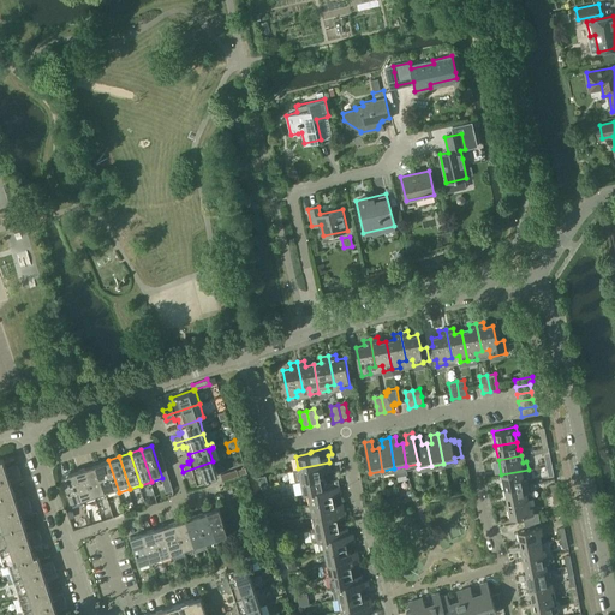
[(0,477),(19,471),(18,464),(6,467),(4,458),(0,459),(0,477)]
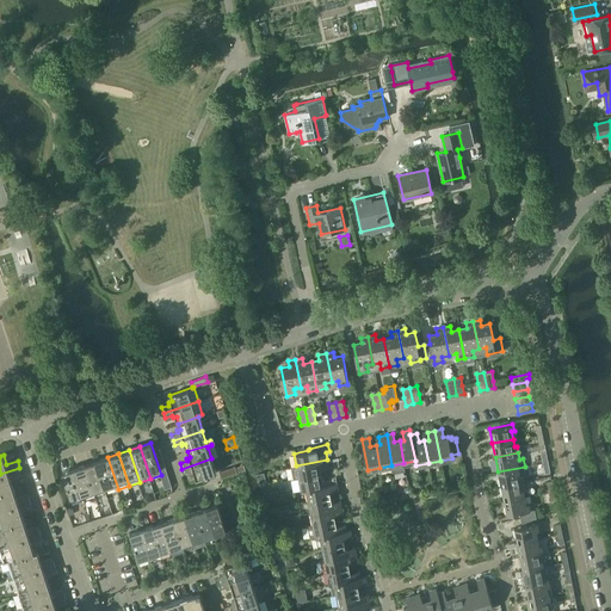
[(107,457),(97,461),(107,493),(118,489),(107,457)]
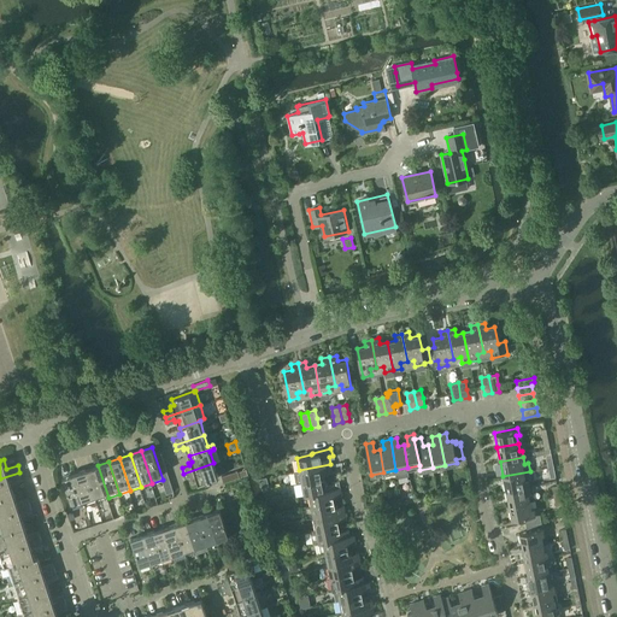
[(213,463),(183,474),(186,477),(192,476),(193,477),(197,477),(198,483),(218,476),(213,463)]
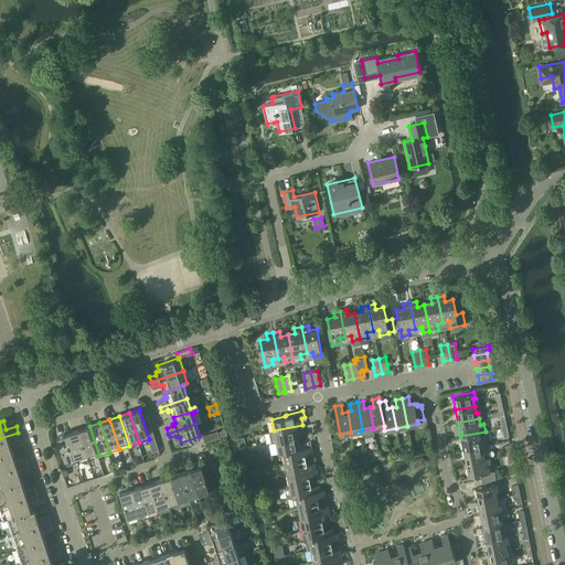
[(270,443),(276,441),(297,437),(296,433),(304,432),(302,425),(274,430),(268,432),(270,443)]
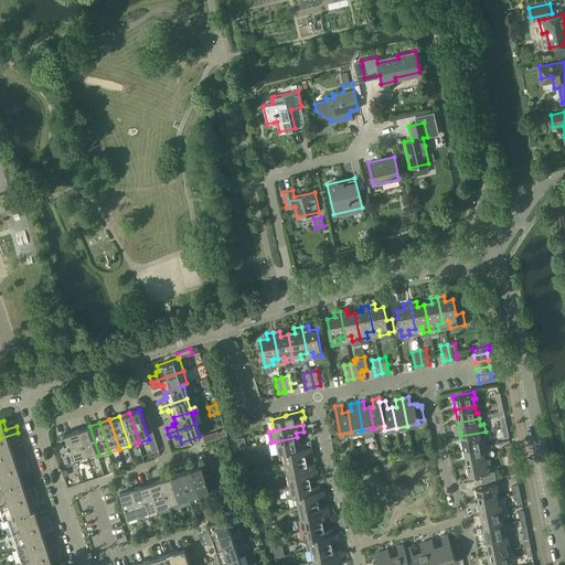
[(89,426),(80,429),(88,459),(99,456),(89,426)]
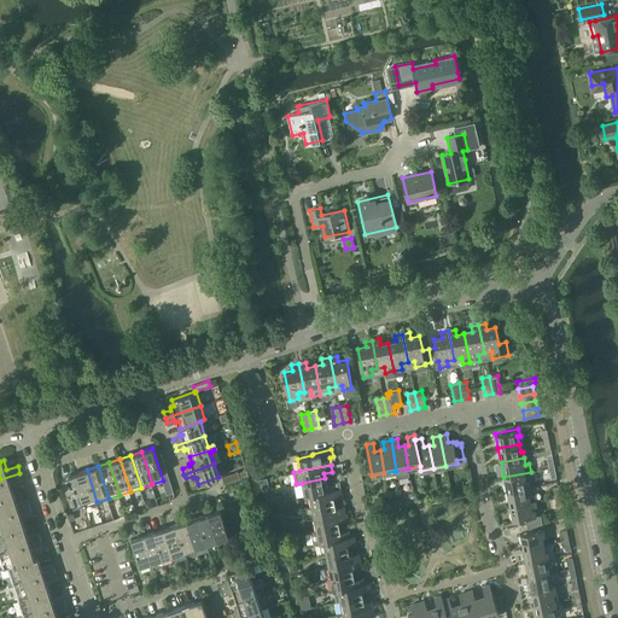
[(87,470),(75,473),(86,506),(97,502),(87,470)]
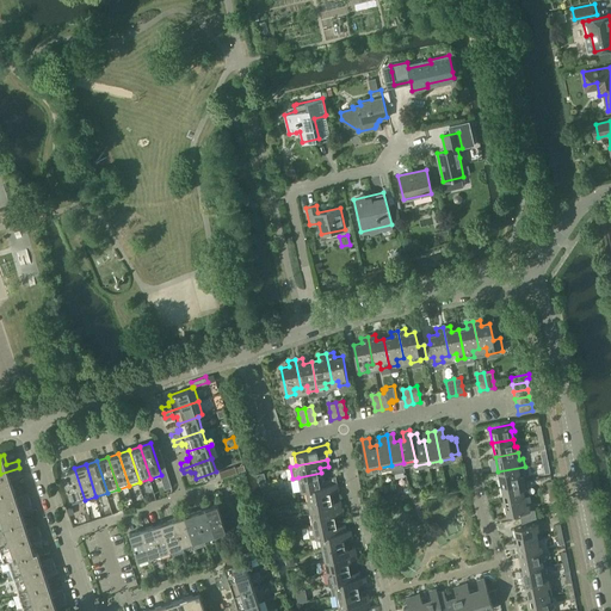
[(238,471),(236,466),(220,470),(222,477),(238,471)]
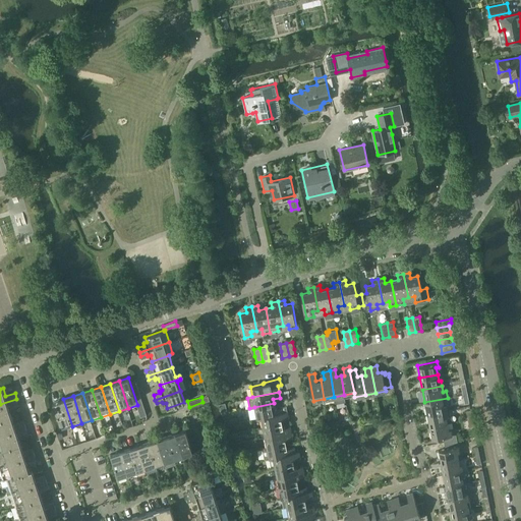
[(424,402),(427,414),(447,410),(446,405),(449,404),(448,398),(424,402)]
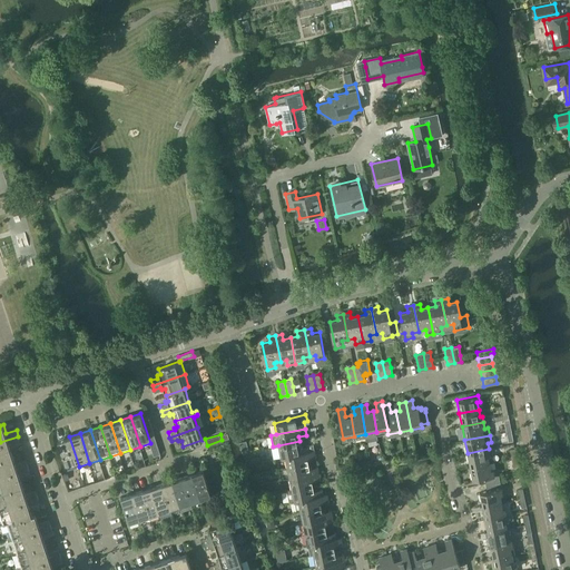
[(0,459),(13,455),(10,446),(20,443),(18,436),(0,442),(0,459)]
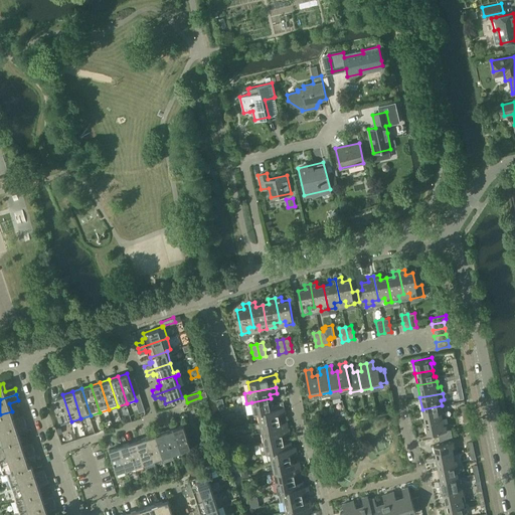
[(71,421),(62,394),(52,398),(61,424),(71,421)]
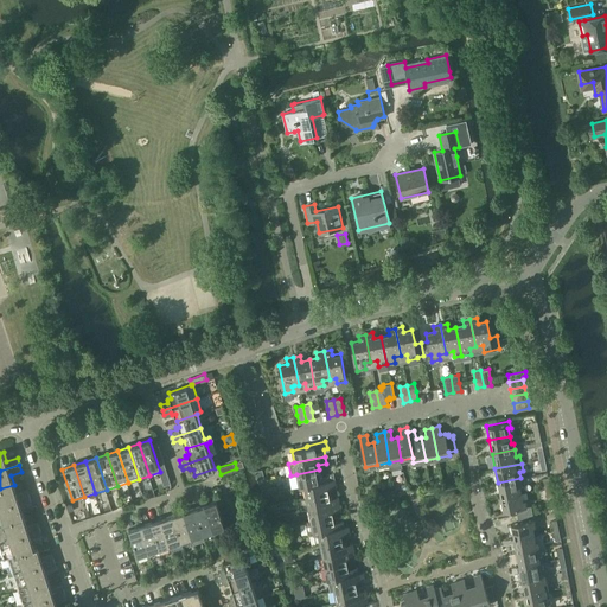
[(299,486),(304,486),(334,479),(333,472),(320,475),(319,470),(296,474),(299,485),(299,486)]
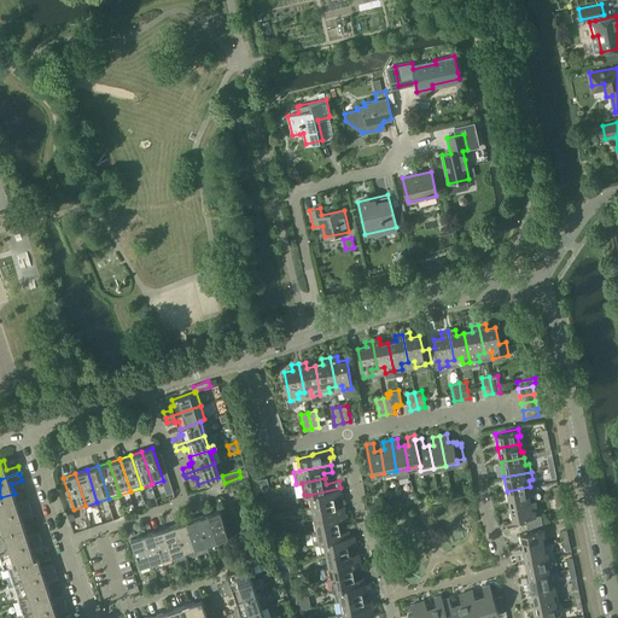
[(507,491),(509,505),(530,501),(529,493),(531,493),(530,487),(507,491)]
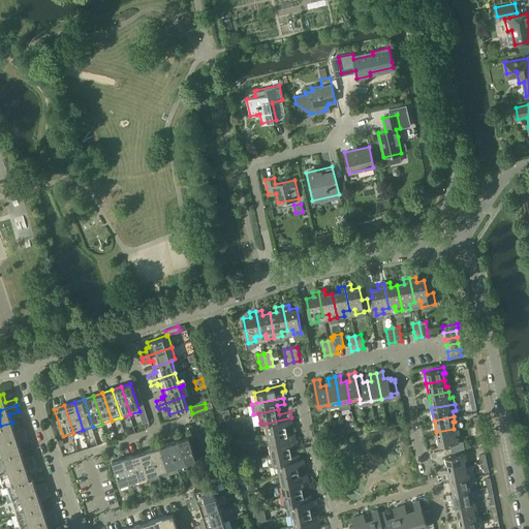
[(265,424),(267,434),(286,430),(285,426),(293,424),(291,417),(265,424)]
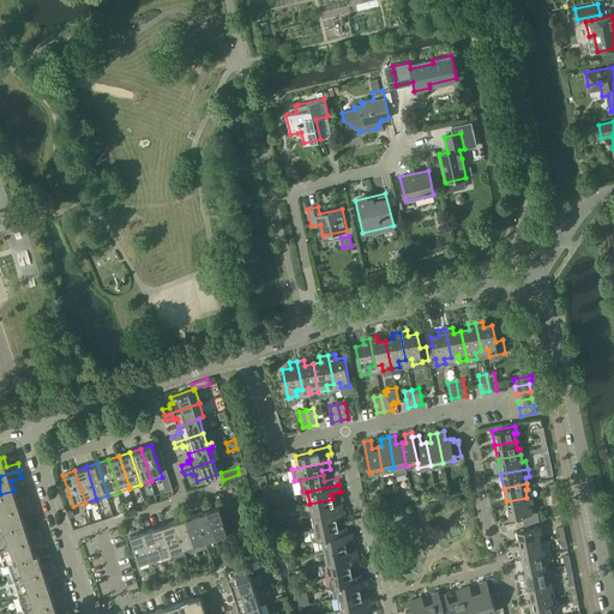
[(272,486),(264,488),(266,499),(281,495),(281,491),(274,493),(272,486)]
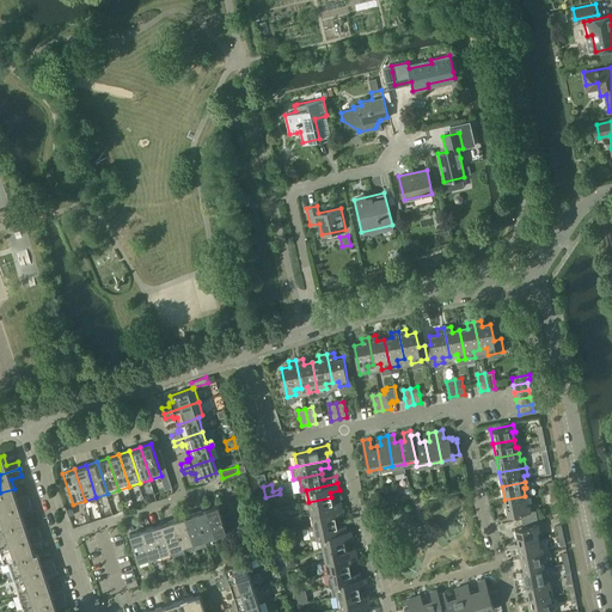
[(0,509),(30,501),(28,494),(17,497),(14,489),(0,493),(0,509)]
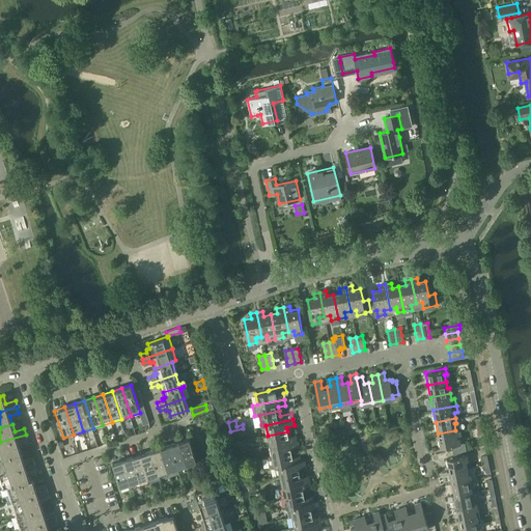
[(451,445),(453,451),(466,448),(465,442),(460,443),(459,437),(457,437),(455,430),(438,434),(441,447),(451,445)]
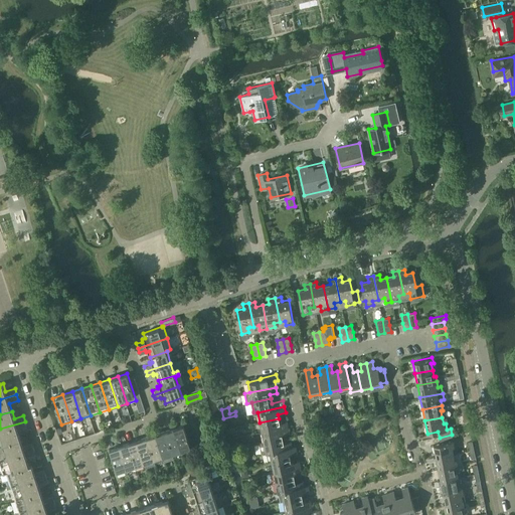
[(260,422),(262,433),(288,426),(287,420),(280,422),(279,418),(260,422)]
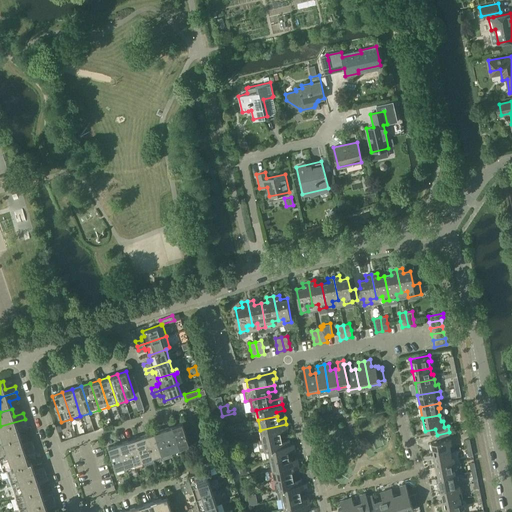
[(0,441),(20,435),(18,428),(27,425),(25,419),(0,426),(0,441)]
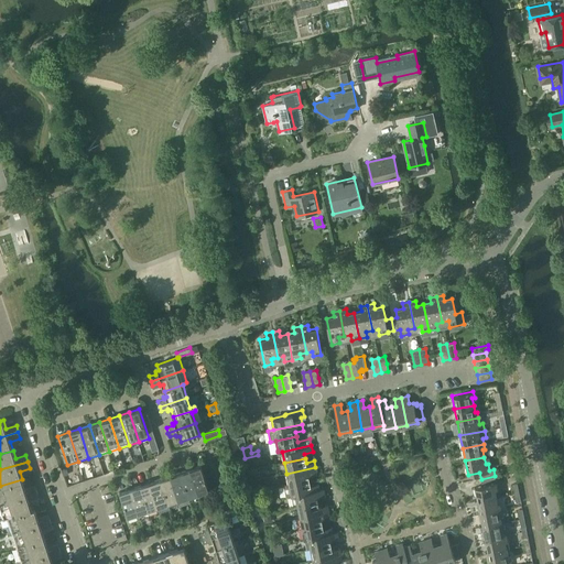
[(202,465),(191,468),(201,497),(212,494),(202,465)]
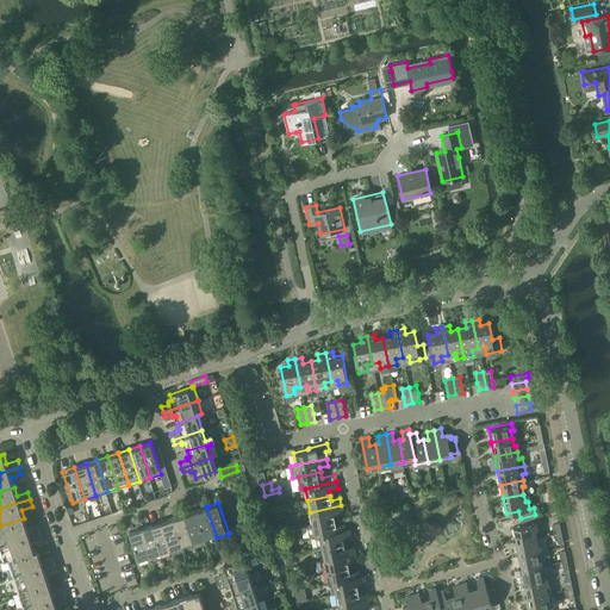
[(310,512),(312,524),(335,520),(334,515),(343,512),(341,505),(310,512)]
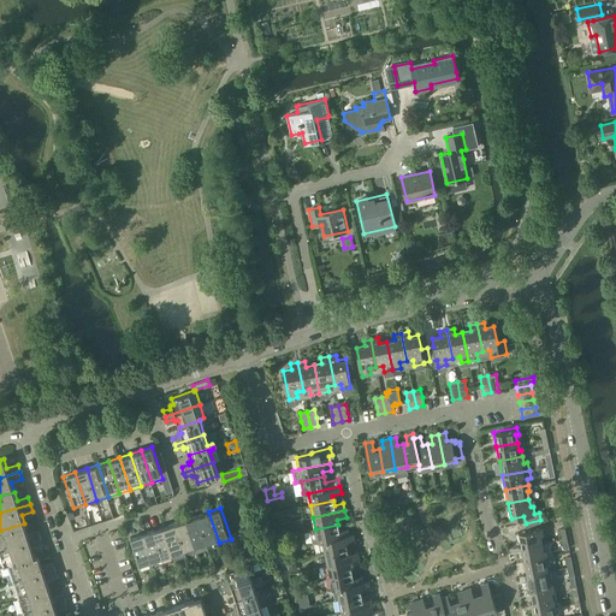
[(208,511),(197,515),(208,546),(219,543),(208,511)]
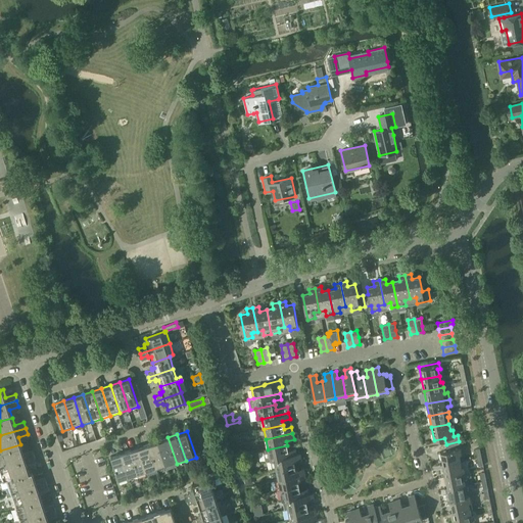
[(168,437),(158,440),(168,467),(177,464),(168,437)]
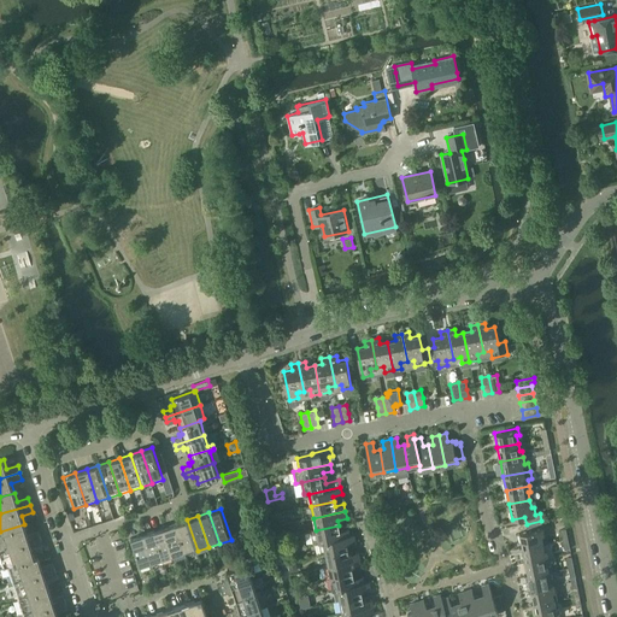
[(187,519),(176,523),(187,554),(198,551),(187,519)]
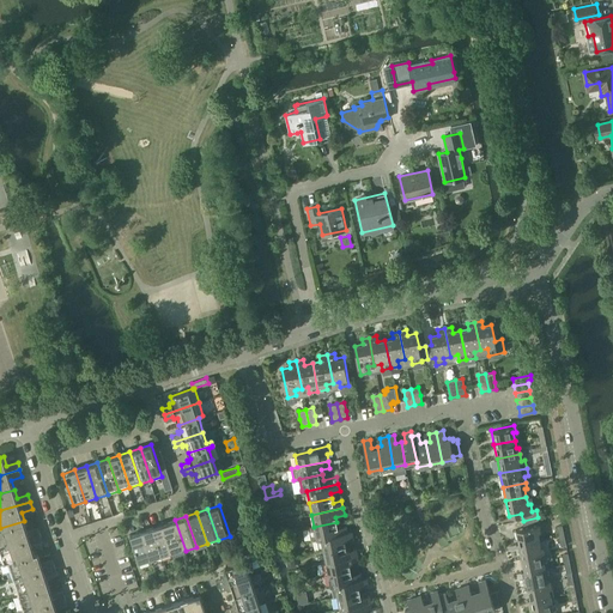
[(516,529),(519,544),(539,540),(538,532),(540,532),(539,525),(538,517),(523,521),(525,527),(516,529)]
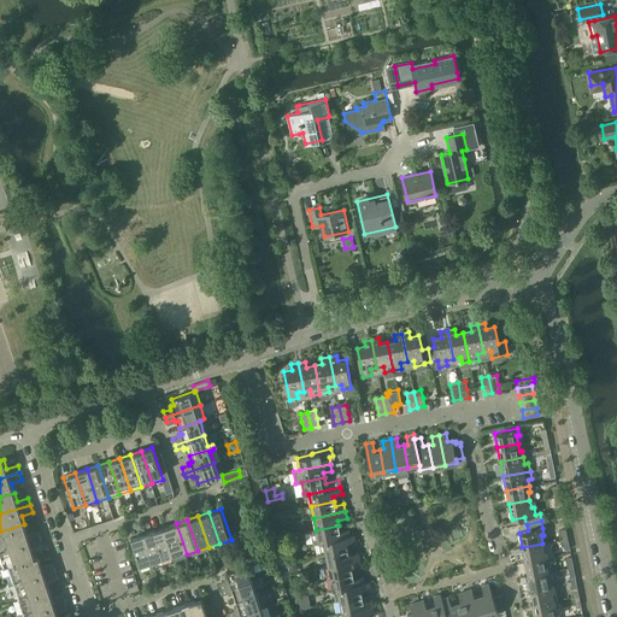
[(176,523),(165,527),(176,558),(187,554),(176,523)]
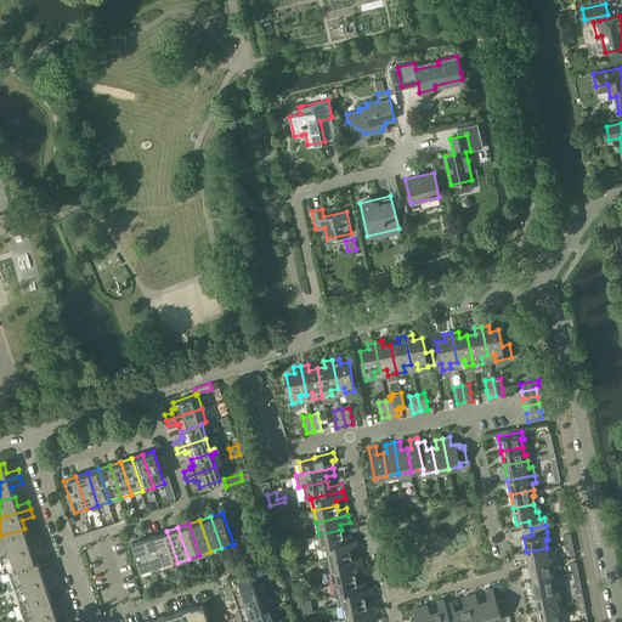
[(0,554),(41,542),(39,535),(28,538),(24,529),(0,536),(0,554)]
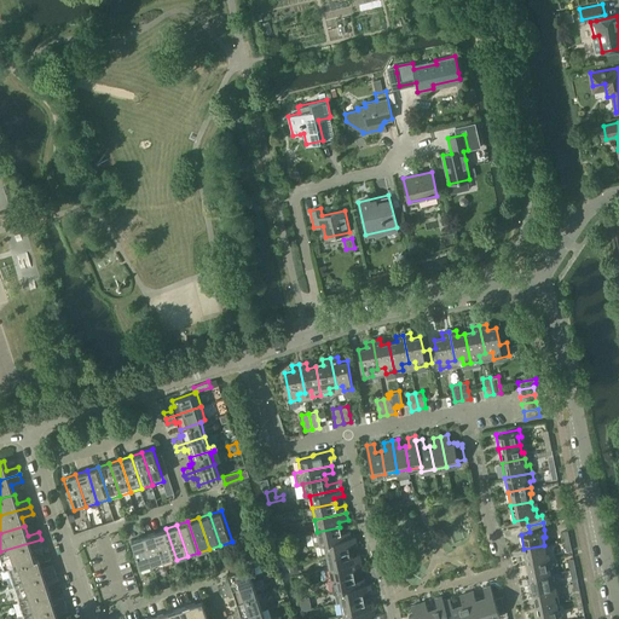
[(314,545),(319,544),(351,537),(350,530),(341,532),(340,527),(317,532),(312,532),(314,545)]
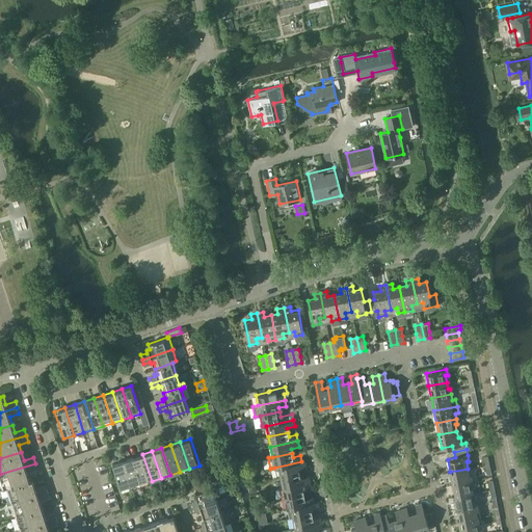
[(142,454),(133,457),(142,484),(152,481),(142,454)]
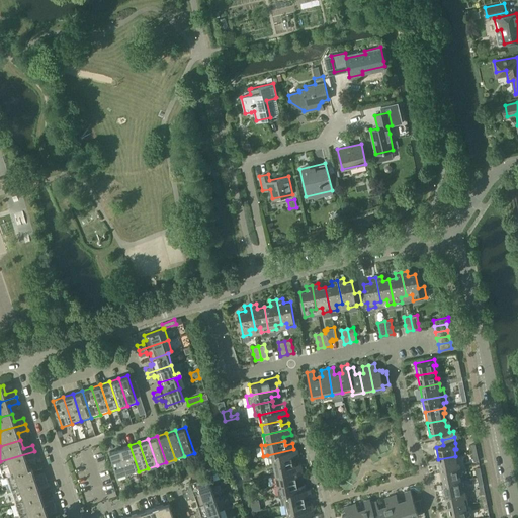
[(130,445),(120,448),(128,475),(139,471),(130,445)]
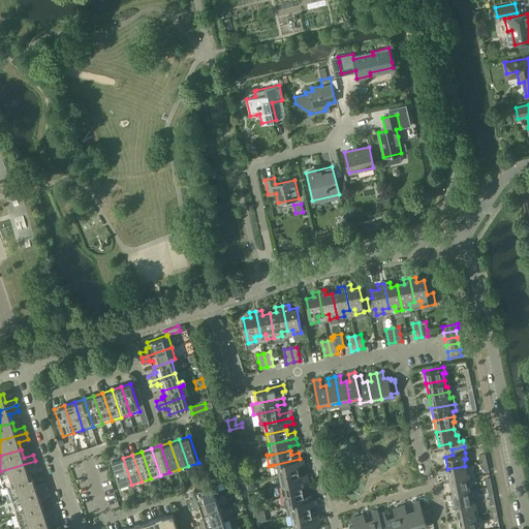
[(131,485),(123,458),(113,461),(122,489),(131,485)]
